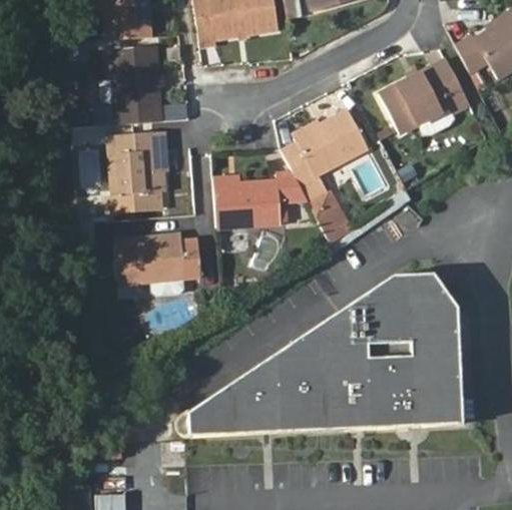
[(103,0),(106,38),(149,35),(146,0),(103,0)]
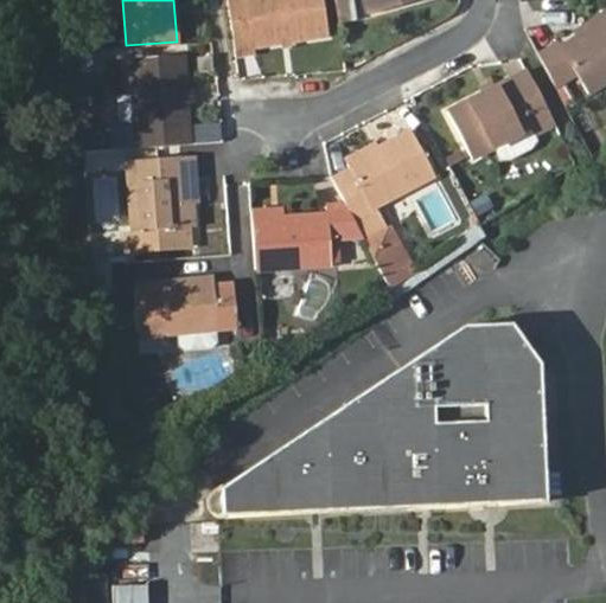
[(229,0),(236,45),(253,43),(280,39),(291,38),(327,32),(321,0),(229,0)]
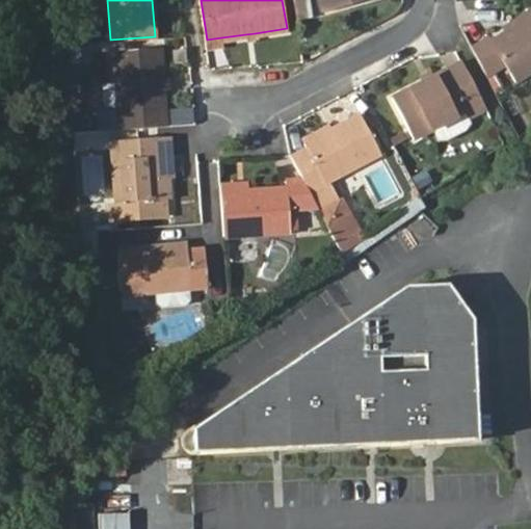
[(321,0),(324,9),(354,0),(321,0)]
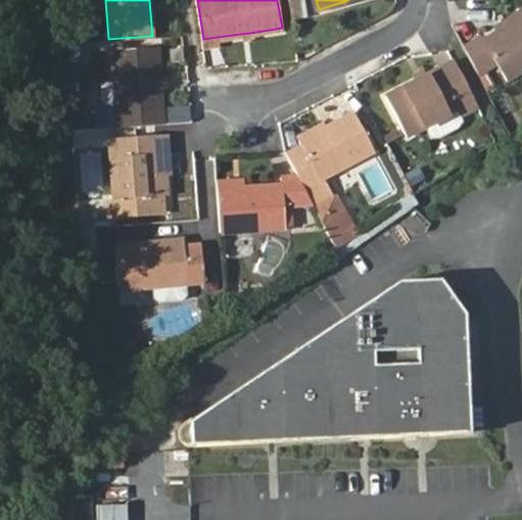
[(521,8),(496,25),(499,29),(499,32),(521,16),(521,8)]
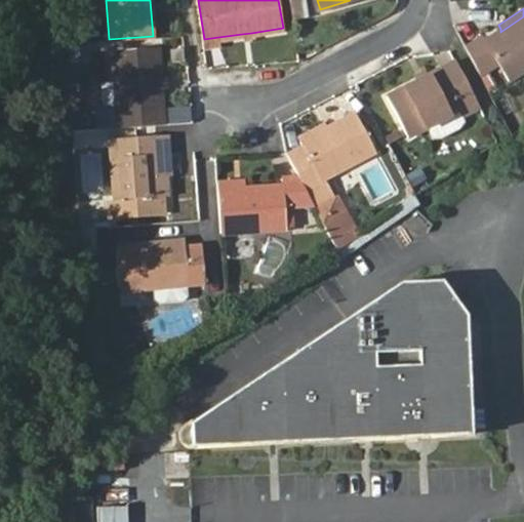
[(523,16),(500,32),(500,29),(486,38),(483,33),(465,43),(480,71),(497,61),(509,79),(523,71),(523,16)]
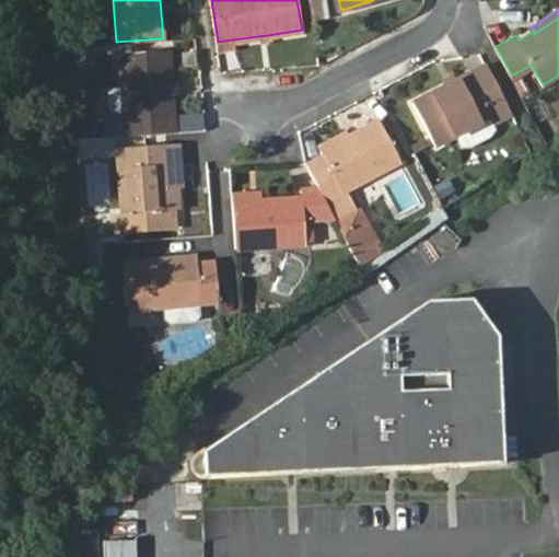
[(218,42),(219,49),(234,47),(233,39),(218,42)]
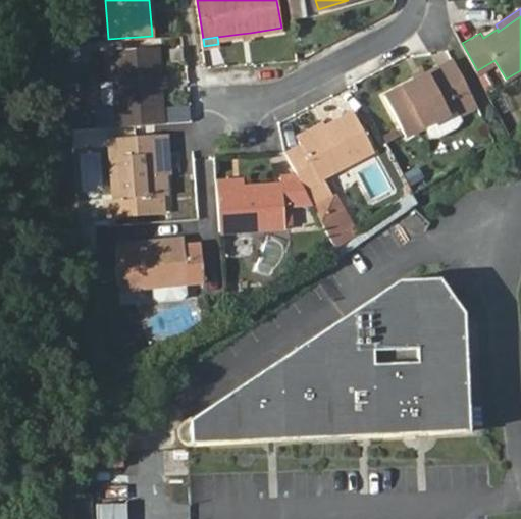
[(117,48),(123,124),(164,121),(158,46),(117,48)]
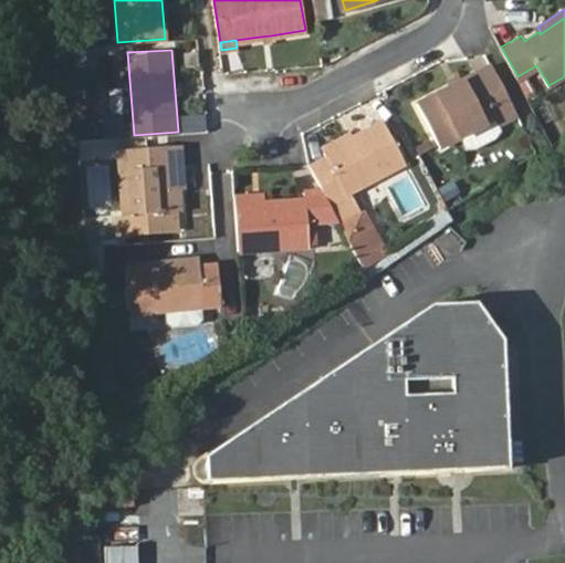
[(490,100),(505,92),(490,63),(461,79),(449,84),(418,102),(441,146),(459,136),(498,115),(490,100)]
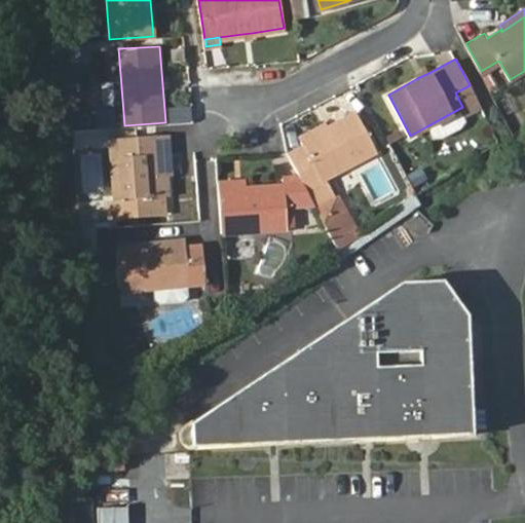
[(417,78),(428,73),(425,68),(415,74),(417,78)]
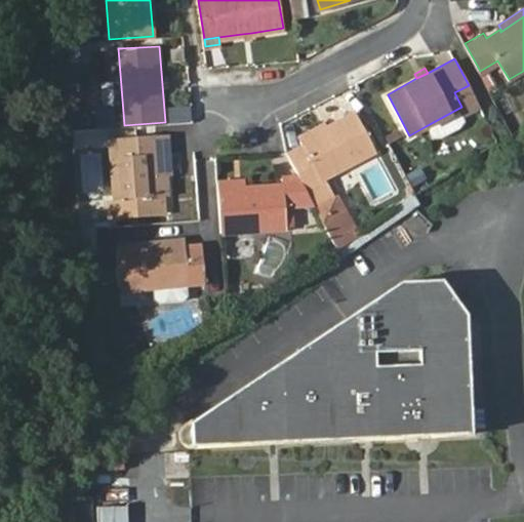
[(465,114),(461,107),(426,126),(430,132),(465,114)]
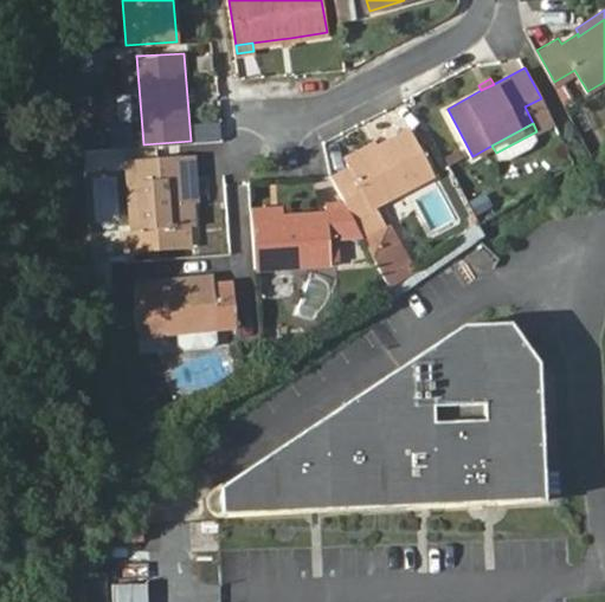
[(349,167),(332,176),(346,200),(353,217),(361,233),(386,220),(377,204),(435,174),(411,129),(378,146),(347,162),(349,167)]
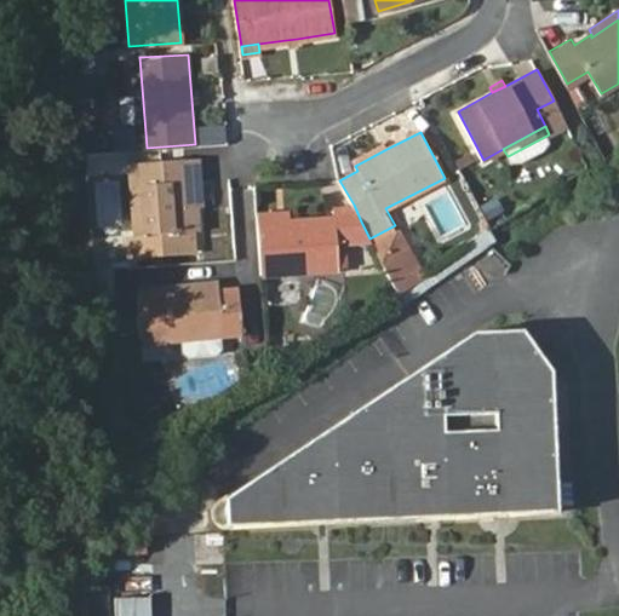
[(350,160),(355,166),(387,149),(383,143),(350,160)]
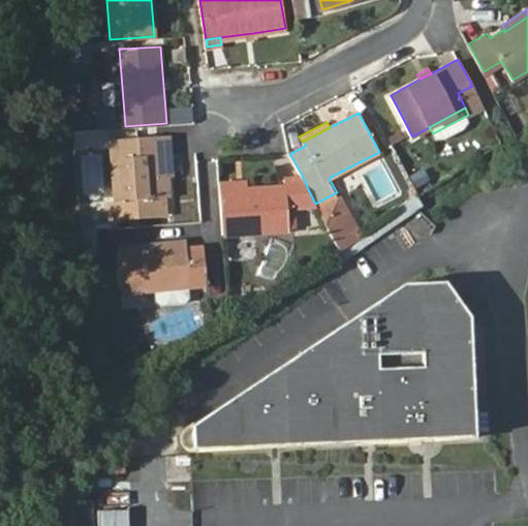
[(172,173),(169,134),(116,136),(120,198),(168,194),(167,173),(172,173)]
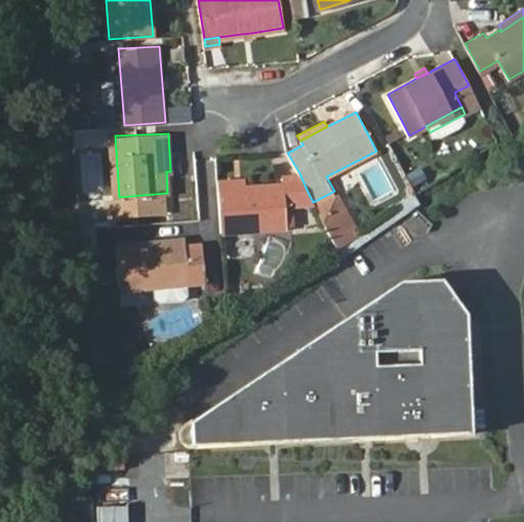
[(88,137),(76,138),(77,150),(89,149),(88,137)]
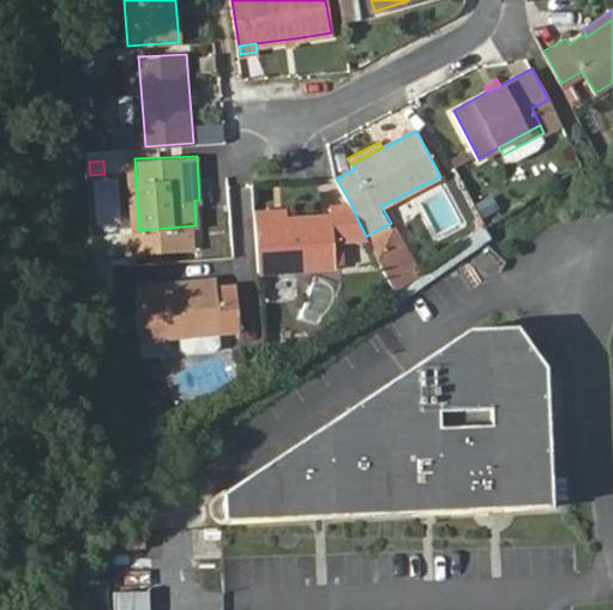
[(284,217),(254,219),(258,271),(336,266),(334,239),(366,236),(358,219),(350,203),(330,205),(331,215),(284,217)]
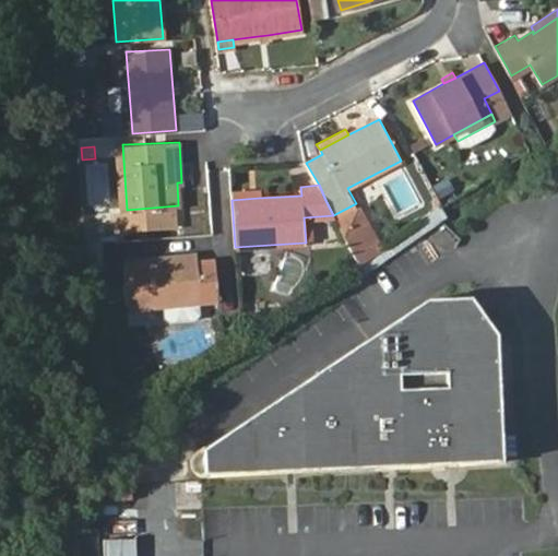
[(258,188),(232,189),(232,200),(259,198),(258,188)]
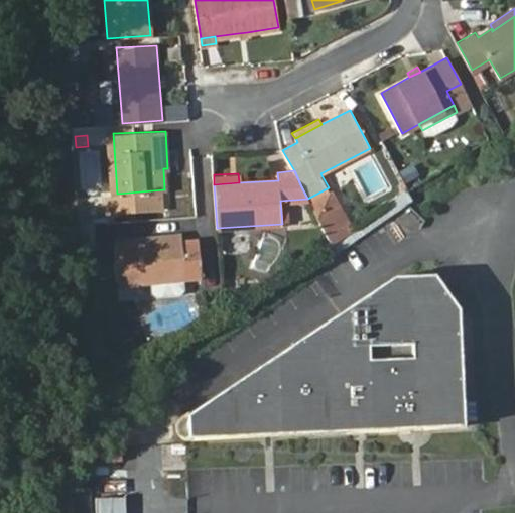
[(117,194),(107,194),(108,215),(165,210),(164,189),(117,194)]
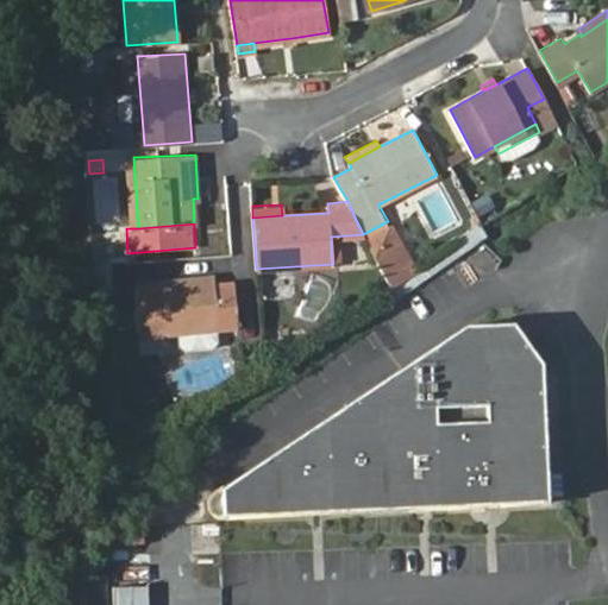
[(401,246),(377,259),(389,282),(413,268),(401,246)]
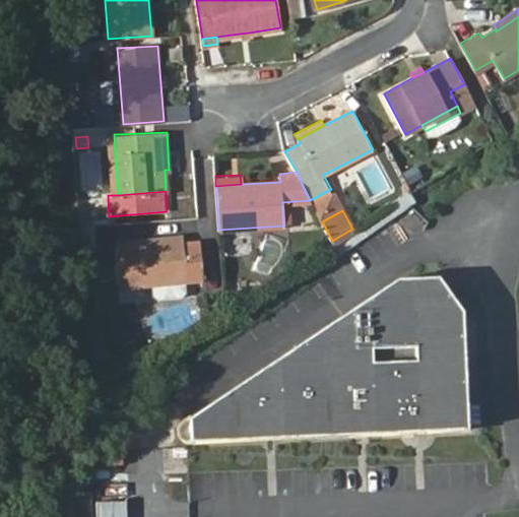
[(116,240),(119,285),(152,283),(186,280),(201,279),(199,242),(183,243),(182,235),(116,240)]
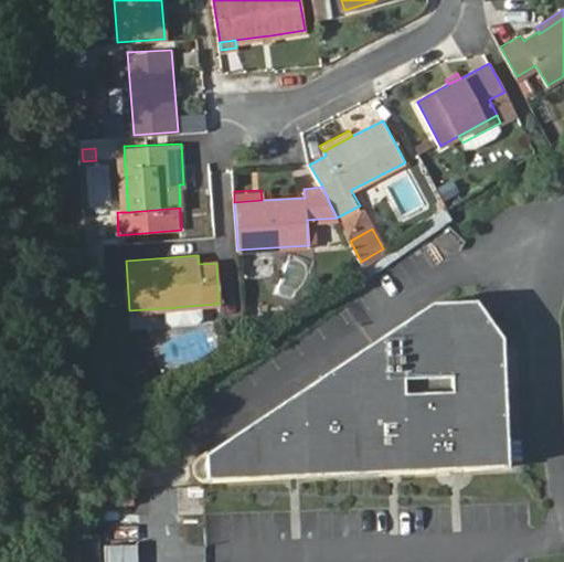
[(202,305),(166,308),(167,319),(171,325),(198,322),(203,318),(202,305)]
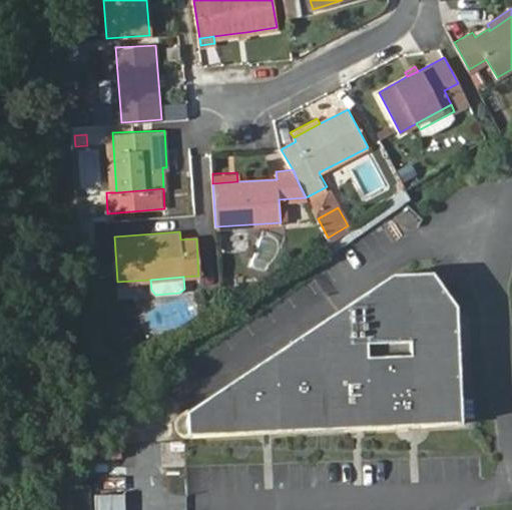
[(393,279),(187,415),(188,439),(462,428),(455,313),(433,278),(393,279)]
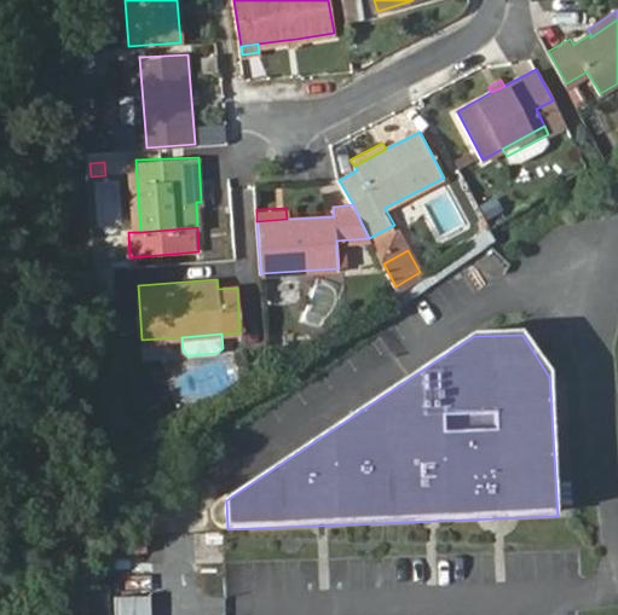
[(190,531),(138,531),(138,557),(190,557),(190,531)]
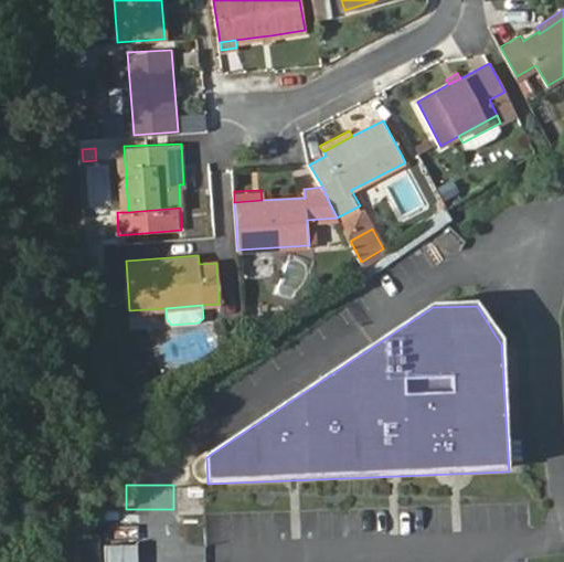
[(124,521),(103,522),(104,554),(125,554),(124,521)]
